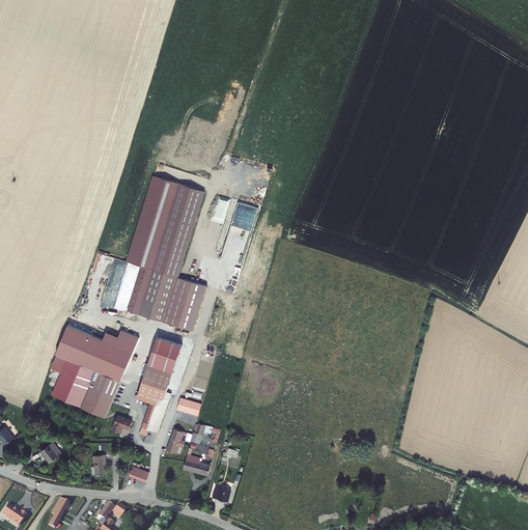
[(188,281),(217,197),(193,189),(148,316),(189,330),(203,286),(188,281)]
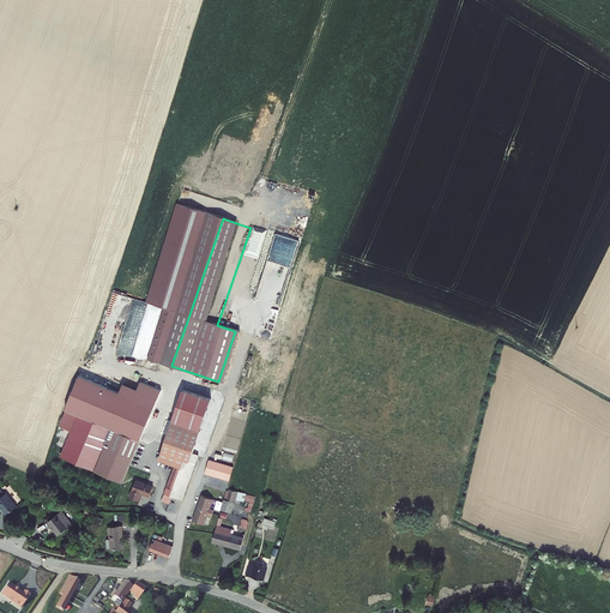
[(146,320),(150,308),(164,312),(167,304),(137,296),(131,319),(137,320),(137,318),(146,320)]
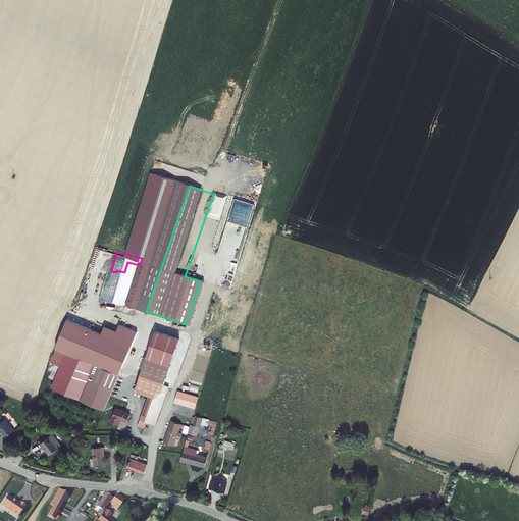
[(124,340),(143,341),(144,331),(125,330),(124,330),(124,340)]
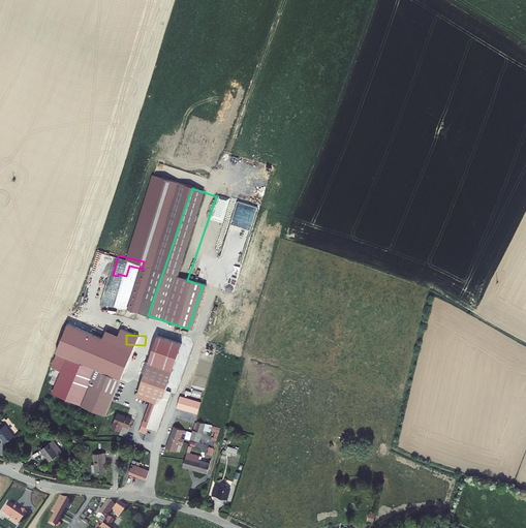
[(179,365),(184,343),(168,339),(167,345),(171,345),(168,352),(163,351),(162,358),(176,361),(175,364),(179,365)]
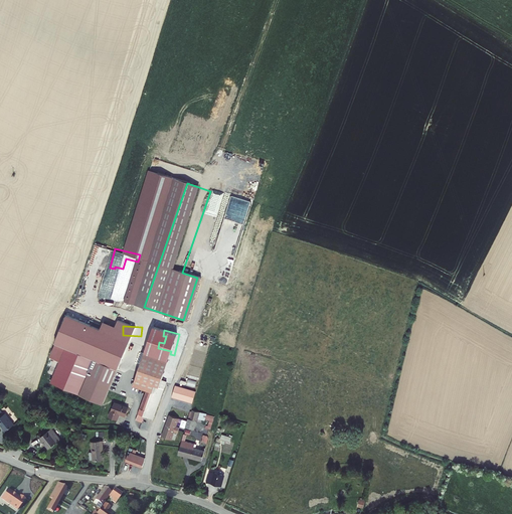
[(55,386),(84,396),(97,360),(57,348),(52,362),(56,363),(51,377),(57,379),(55,386)]
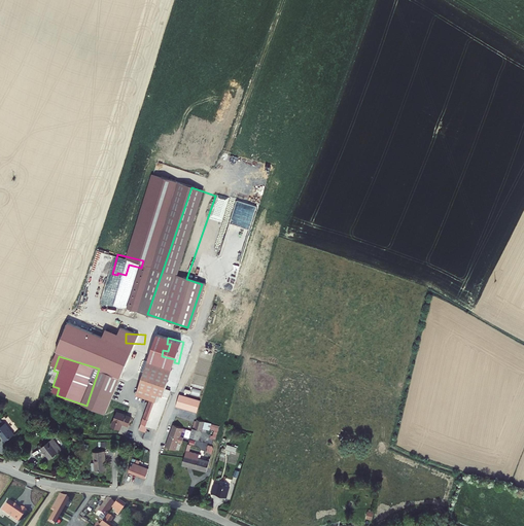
[(149,397),(139,428),(145,429),(147,424),(156,427),(168,395),(164,394),(173,367),(148,359),(137,393),(149,397)]
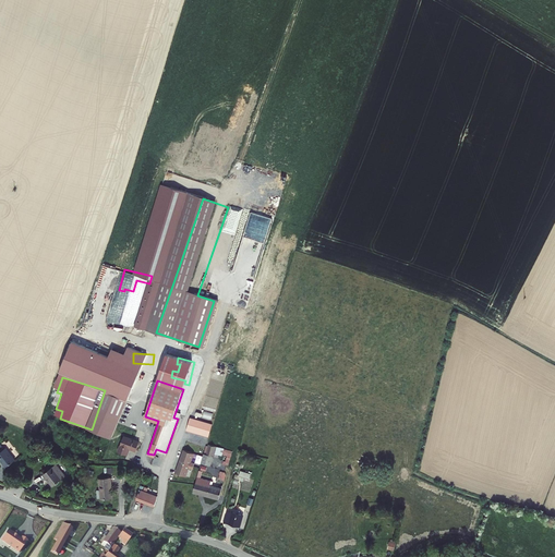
[(212,436),(216,422),(193,415),(189,428),(212,436)]
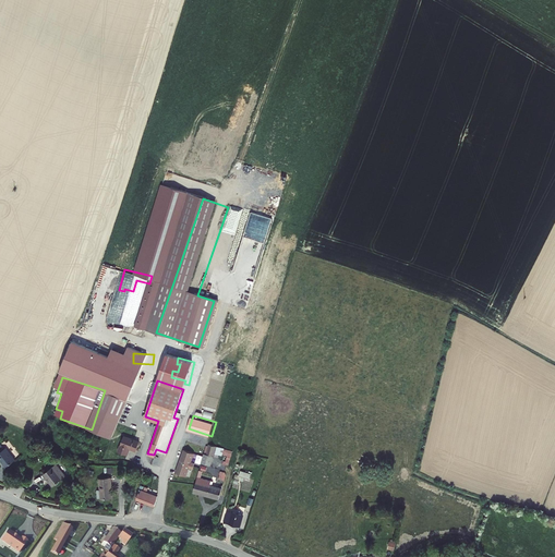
[(125,435),(120,450),(129,453),(131,447),(136,449),(140,439),(125,435)]
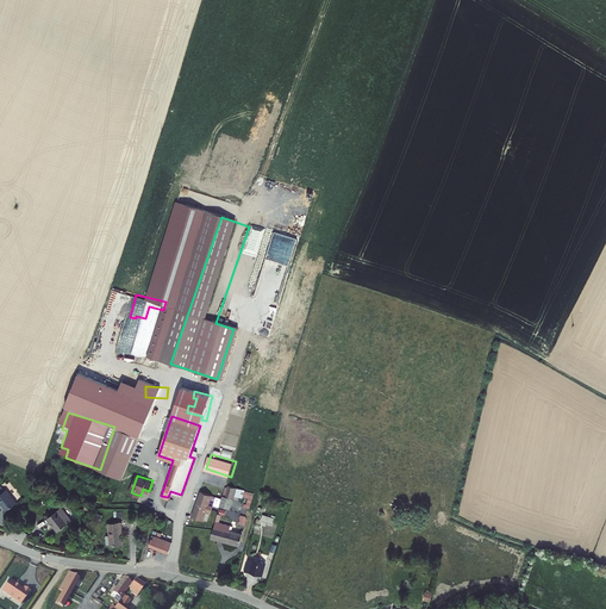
[(224,493),(220,503),(231,505),(236,485),(229,483),(225,493),(224,493)]
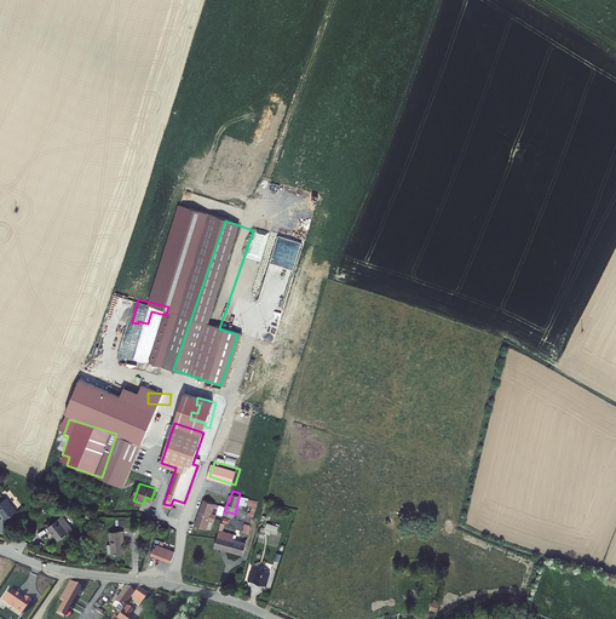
[(0,506),(0,508),(11,521),(21,514),(11,500),(9,502),(5,496),(0,498),(0,505),(1,506),(0,506)]
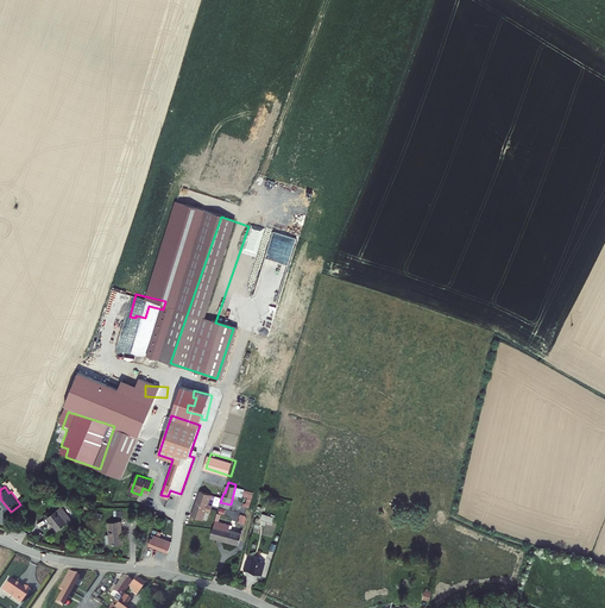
[(194,494),(190,508),(200,511),(205,496),(194,494)]
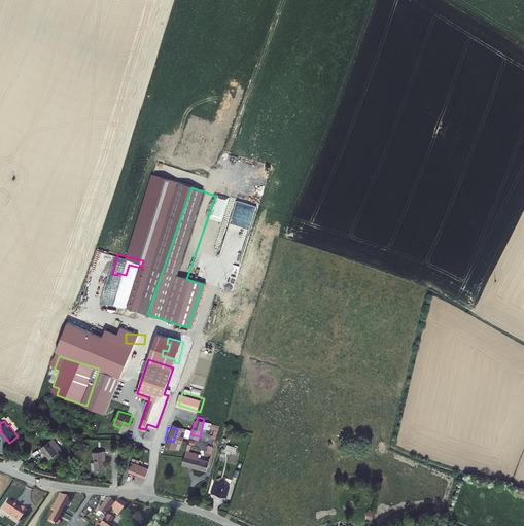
[(183,433),(179,450),(184,452),(189,435),(183,433)]
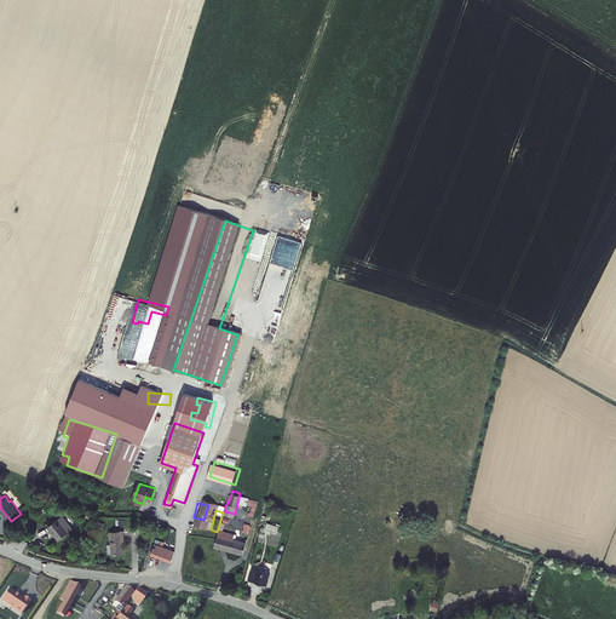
[(47,526),(57,540),(68,532),(72,529),(61,516),(47,526)]
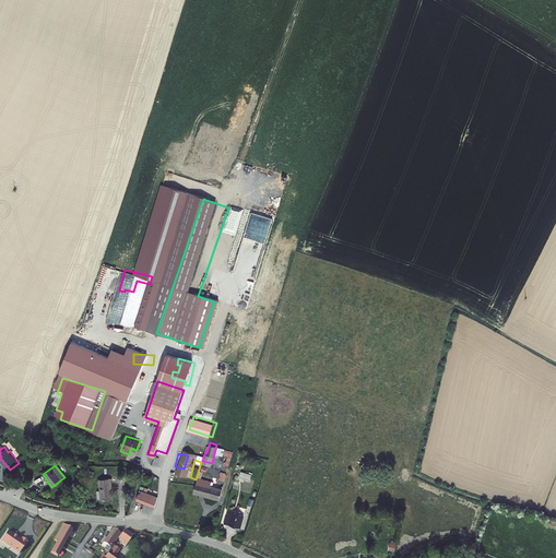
[(177,472),(176,476),(181,477),(184,469),(175,466),(174,471),(177,472)]
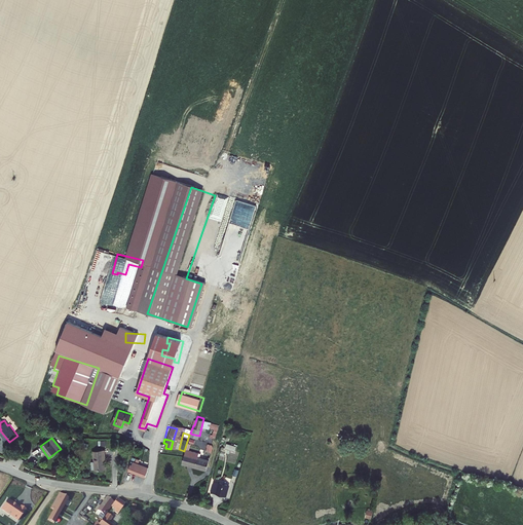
[(188,441),(182,461),(207,467),(209,458),(201,456),(202,451),(192,449),(192,446),(193,442),(188,441)]
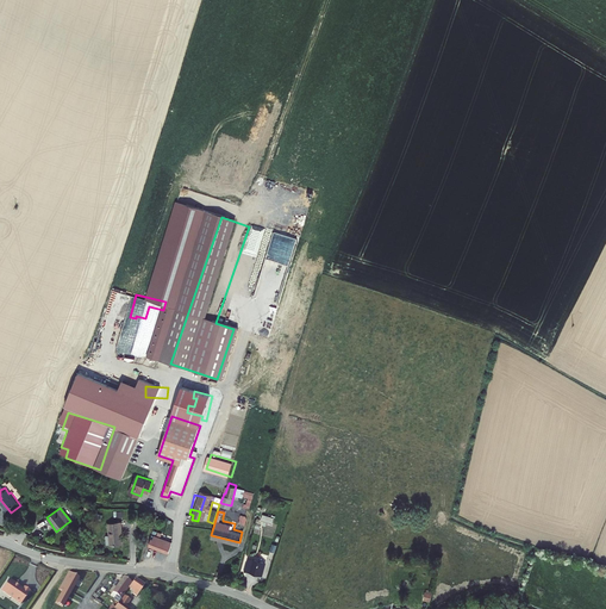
[(258,511),(257,517),(269,521),(270,515),(258,511)]
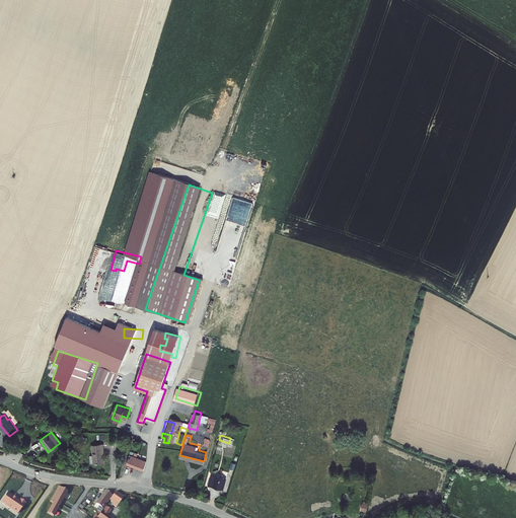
[(128,457),(129,458),(129,457),(130,458),(131,455),(133,456),(133,458),(145,463),(146,460),(133,455),(136,445),(132,443),(128,457)]
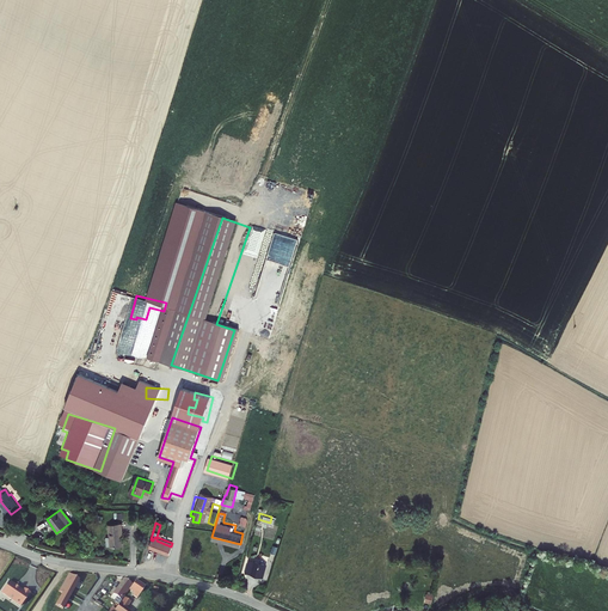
[(114,525),(114,548),(126,548),(124,536),(127,536),(127,525),(114,525)]
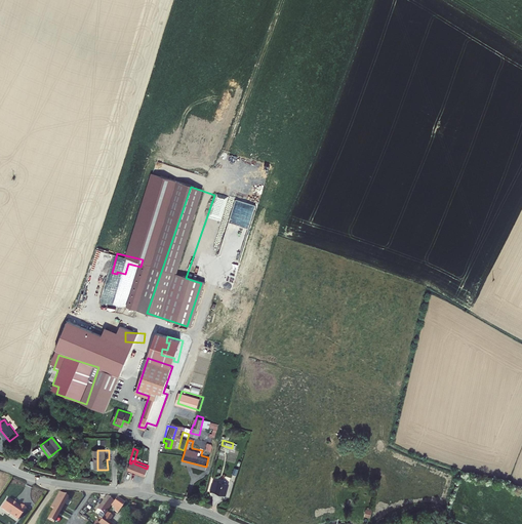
[(130,464),(129,469),(146,475),(147,469),(134,464),(134,461),(132,460),(131,464),(130,462),(130,464)]
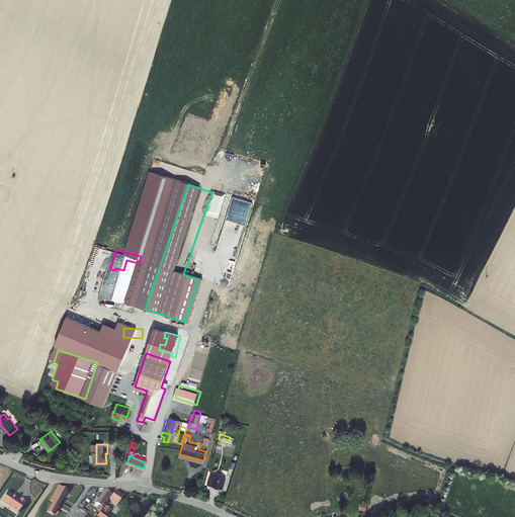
[(209,471),(205,483),(221,487),(224,476),(209,471)]
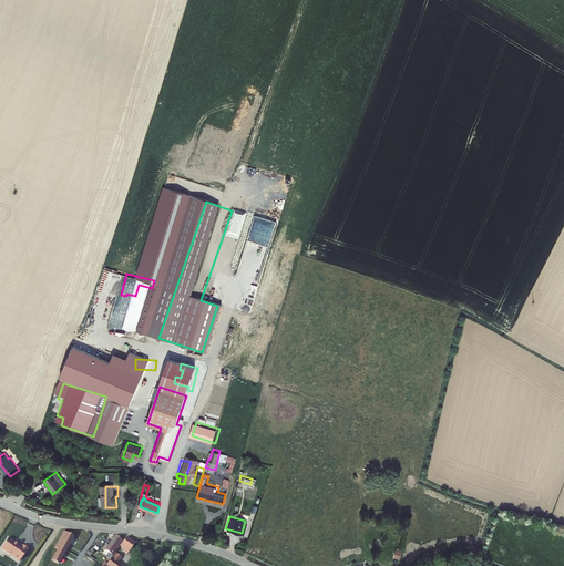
[(75,537),(65,532),(59,544),(70,551),(74,544),(72,542),(75,537)]
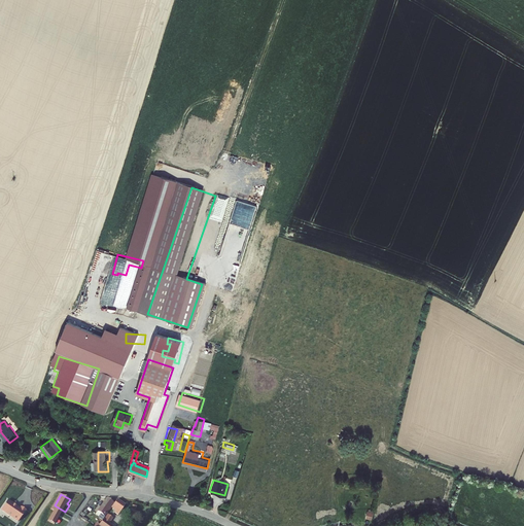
[(104,498),(91,517),(95,520),(93,523),(96,524),(99,520),(108,507),(111,503),(104,498)]
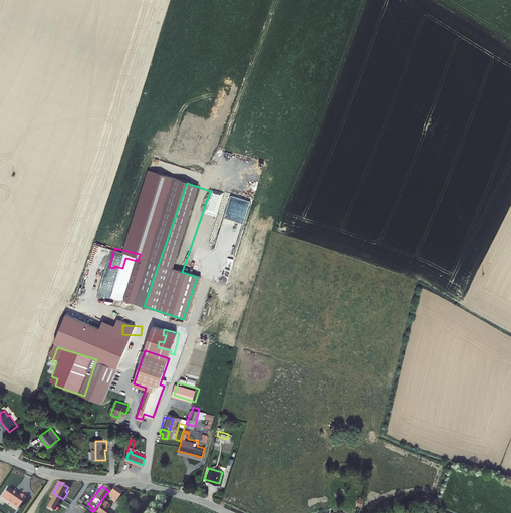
[(111,487),(108,491),(105,495),(109,498),(108,500),(112,503),(119,493),(111,487)]
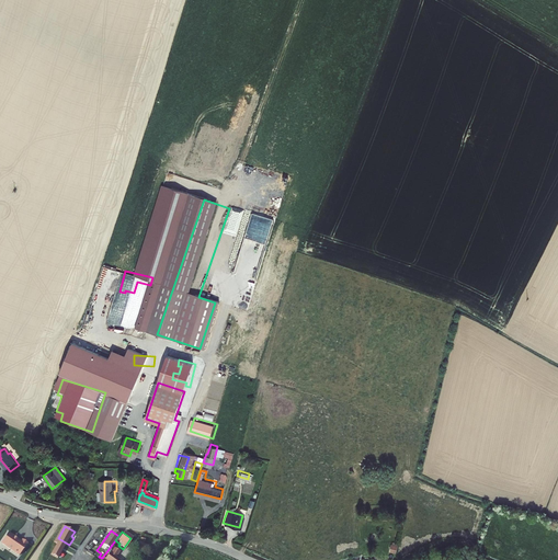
[(11,537),(4,533),(0,541),(0,545),(19,556),(25,544),(20,540),(19,541),(14,539),(11,537)]
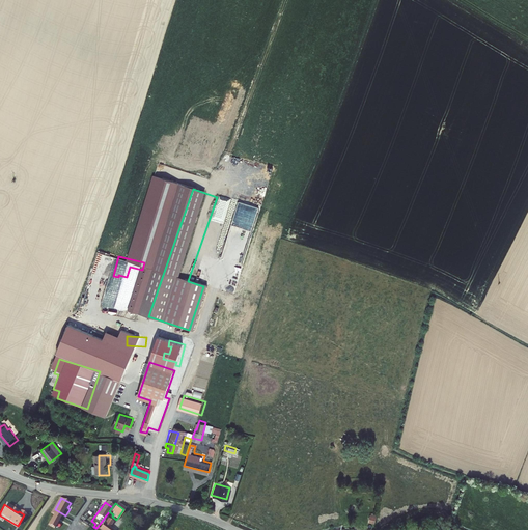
[(58,527),(65,515),(55,509),(54,511),(56,513),(54,517),(55,518),(52,523),(58,527)]
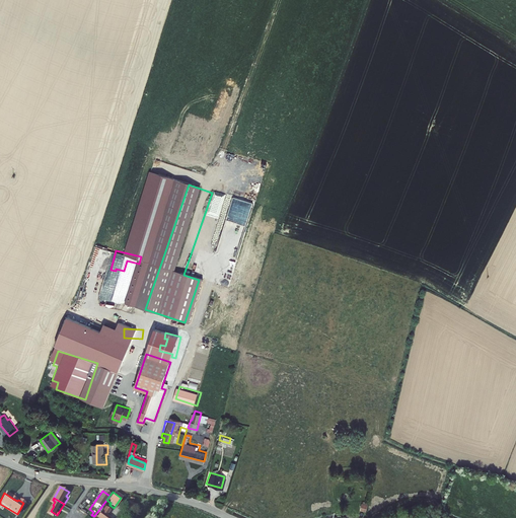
[(133,505),(124,500),(122,503),(130,509),(133,505)]
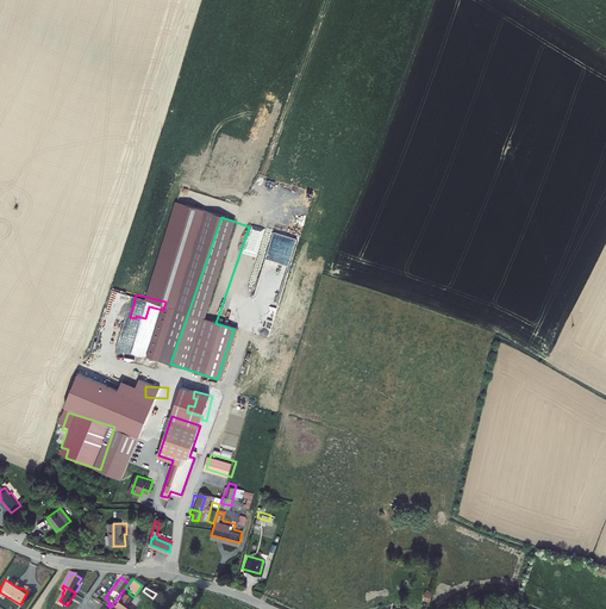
[(116,603),(114,602),(111,607),(110,608),(124,608),(122,607),(126,601),(120,597),(116,603)]
